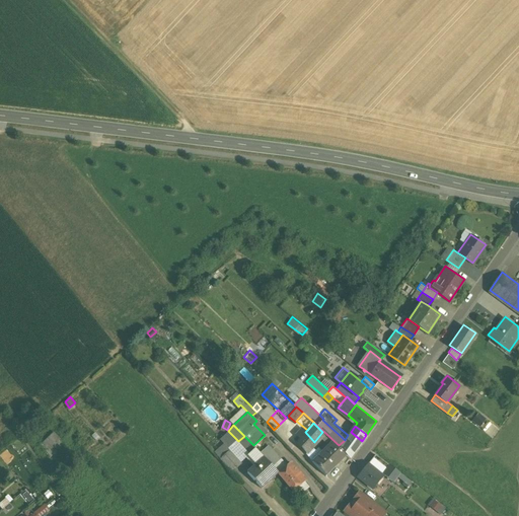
[(50,455),(64,442),(53,430),(39,444),(50,455)]
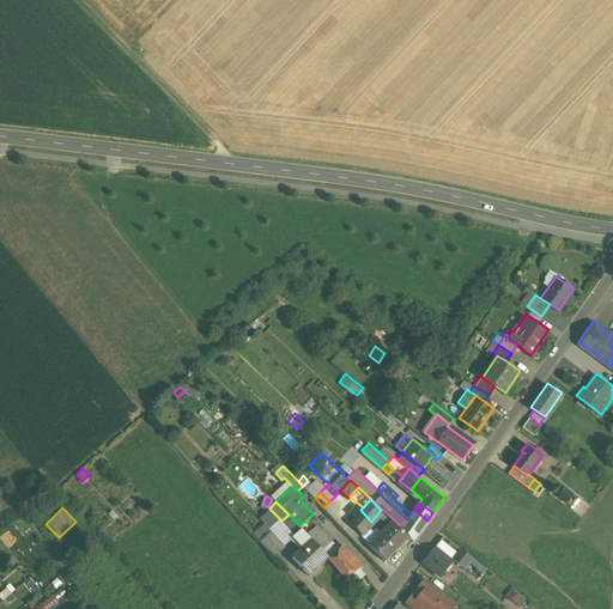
[(281,521),(269,509),(260,517),(271,530),(280,540),(291,531),(281,521)]
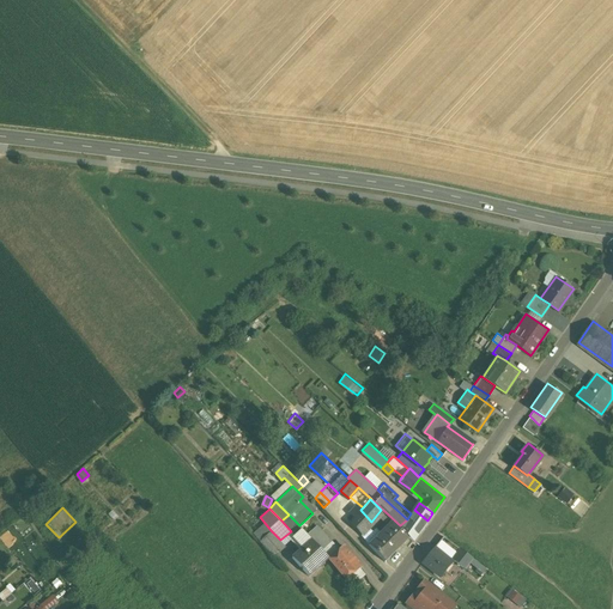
[(360,510),(350,522),(360,533),(371,522),(360,510)]
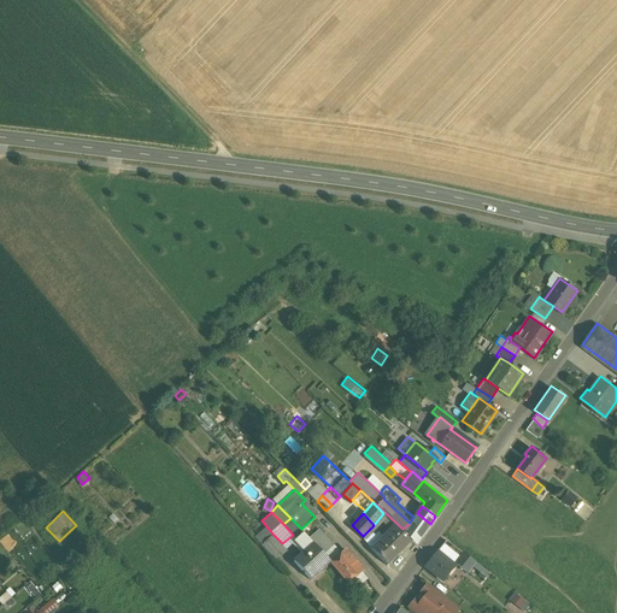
[(413,517),(410,523),(403,529),(401,530),(411,538),(416,543),(430,524),(417,513),(413,517)]
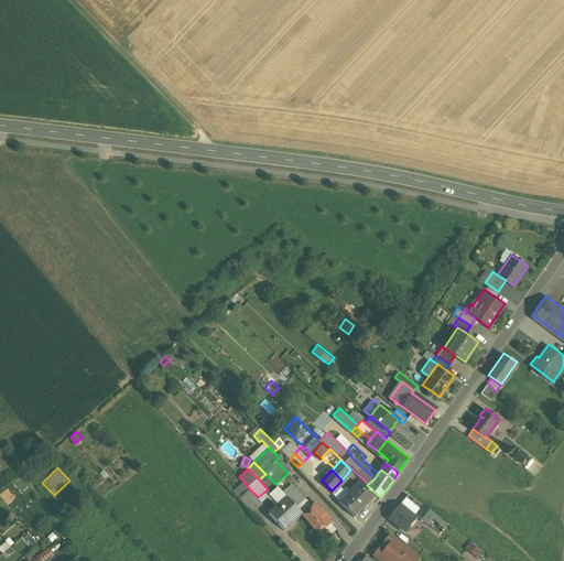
[(275,484),(266,474),(259,479),(268,489),(271,493),(278,487),(275,484)]
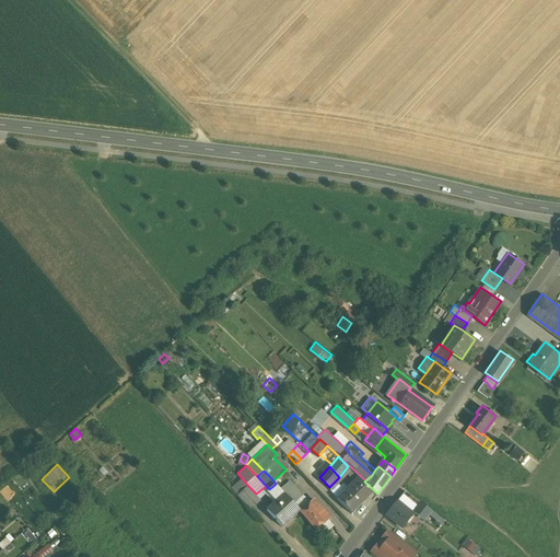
[(364,482),(358,475),(348,486),(362,500),(373,489),(364,482)]
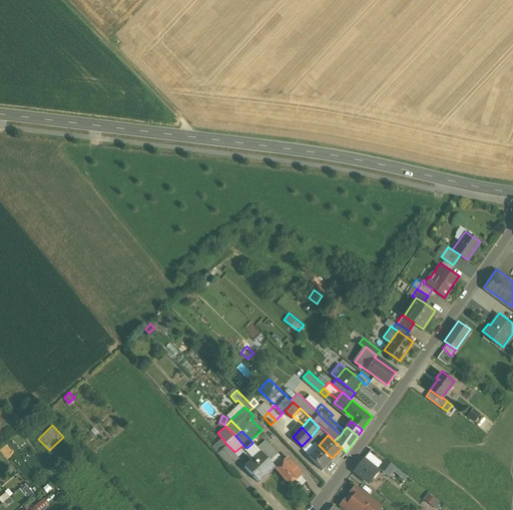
[(260,450),(252,443),(246,448),(245,449),(253,457),(261,451),(260,450)]
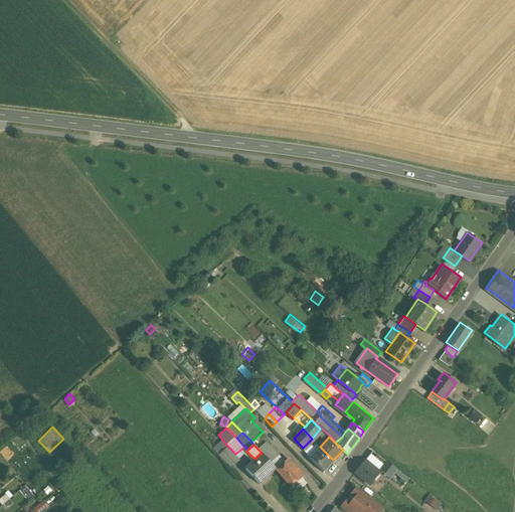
[(278,454),(269,445),(261,452),(262,453),(270,462),(278,454)]
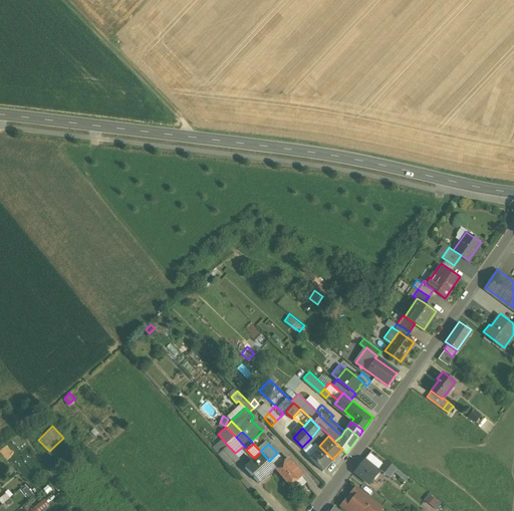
[(227,445),(218,453),(227,464),(237,456),(235,453),(227,445)]
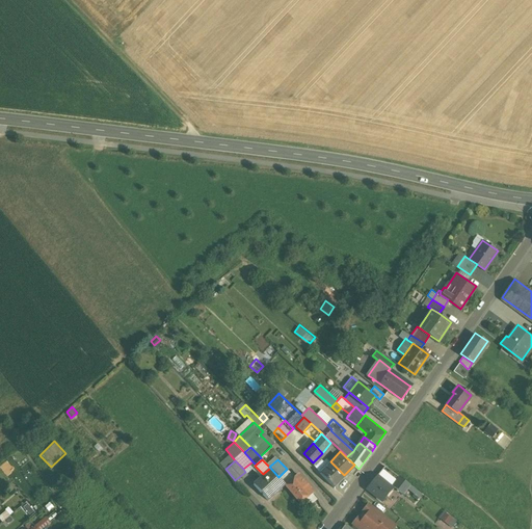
[(344,475),(330,461),(320,471),(334,485),(344,475)]
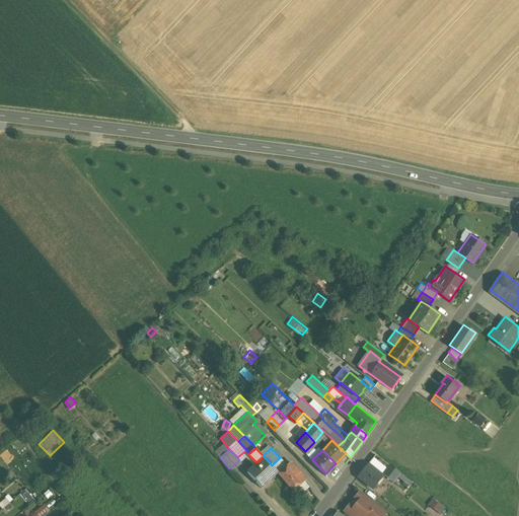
[(380,456),(374,452),(370,457),(376,461),(380,456)]
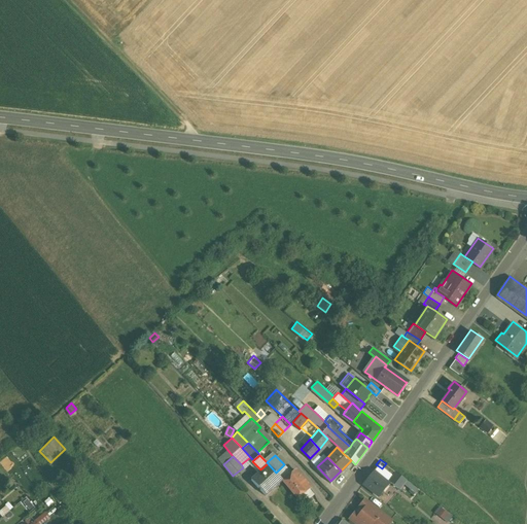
[(276,473),(268,463),(260,469),(251,478),(266,494),(282,479),(276,473)]
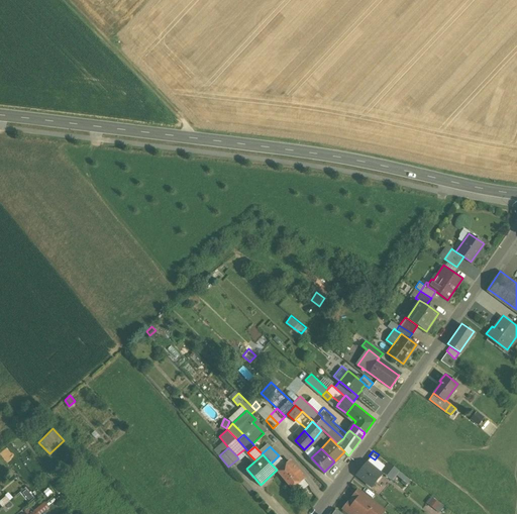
[(279,455),(271,464),(277,470),(285,463),(279,455)]
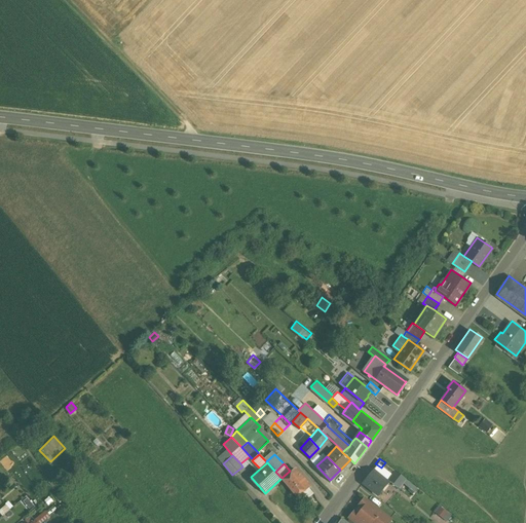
[(309,486),(294,467),(290,471),(282,478),(297,496),(309,486)]
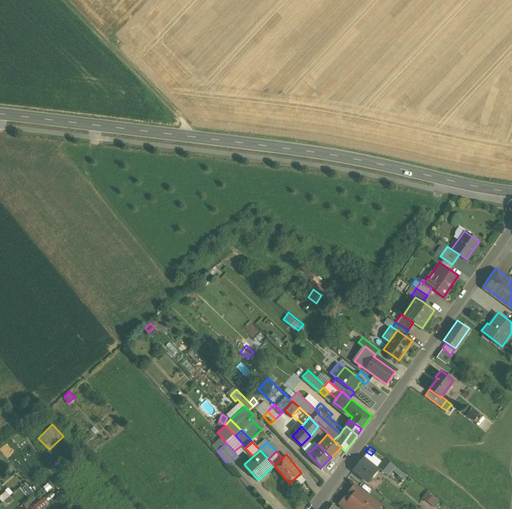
[(377,468),(363,456),(353,468),(368,480),(377,468)]
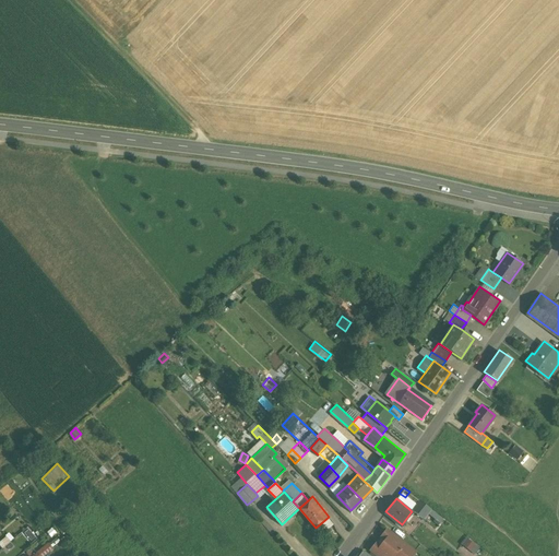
[(418,504),(413,509),(418,512),(425,504),(420,500),(418,504)]
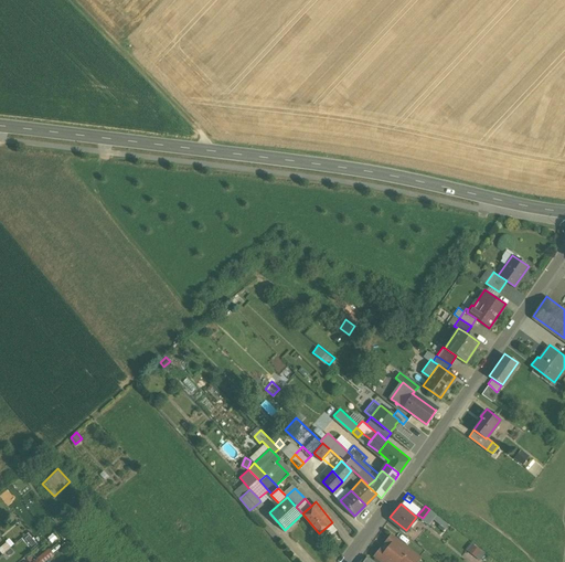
[(20,552),(31,542),(27,536),(14,545),(20,552)]
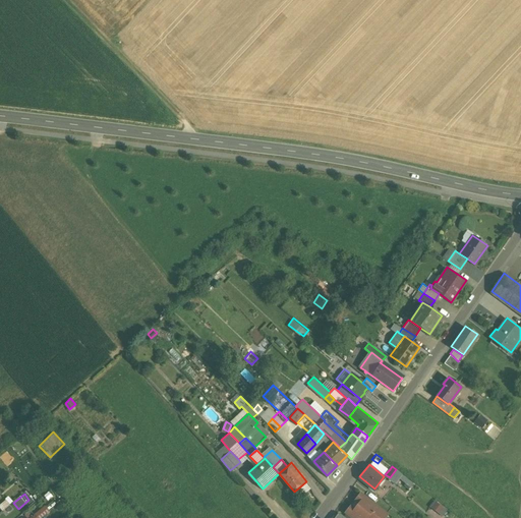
[(369,501),(360,494),(356,499),(360,502),(365,506),(369,501)]
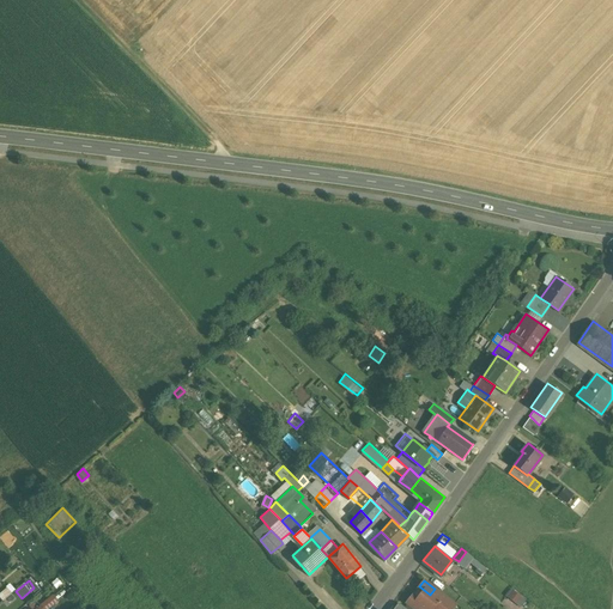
[(7,585),(0,590),(0,596),(2,598),(11,591),(7,585)]
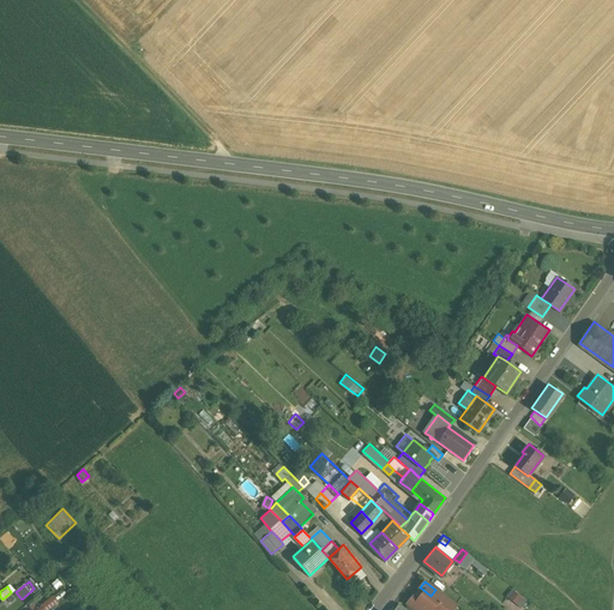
[(522,605),(528,598),(513,586),(507,593),(522,605)]
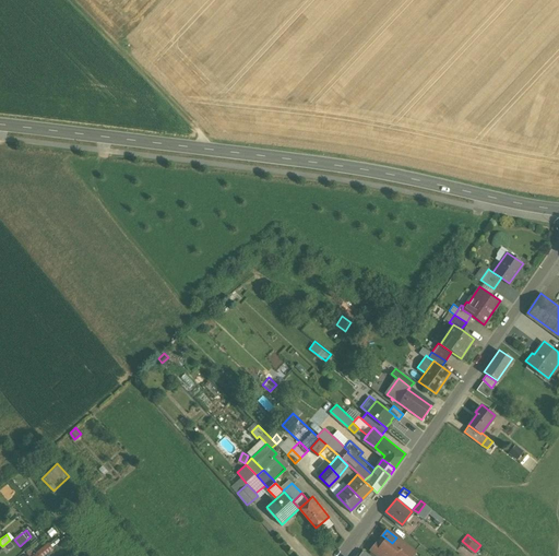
[(52,545),(60,540),(57,535),(49,541),(52,545)]
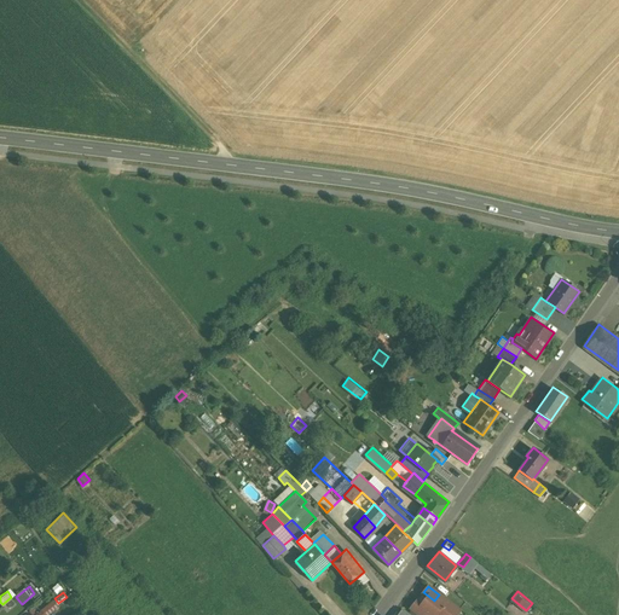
[(434,601),(428,596),(422,604),(421,604),(431,611),(427,614),(432,614),(434,614),(453,614),(458,609),(439,595),(434,601)]
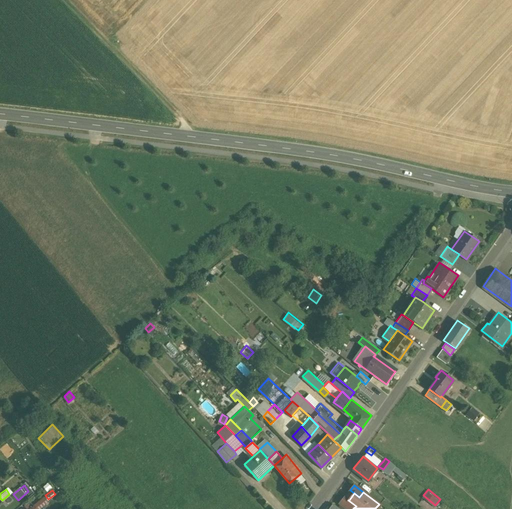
[(9,494),(2,500),(5,505),(13,498),(9,494)]
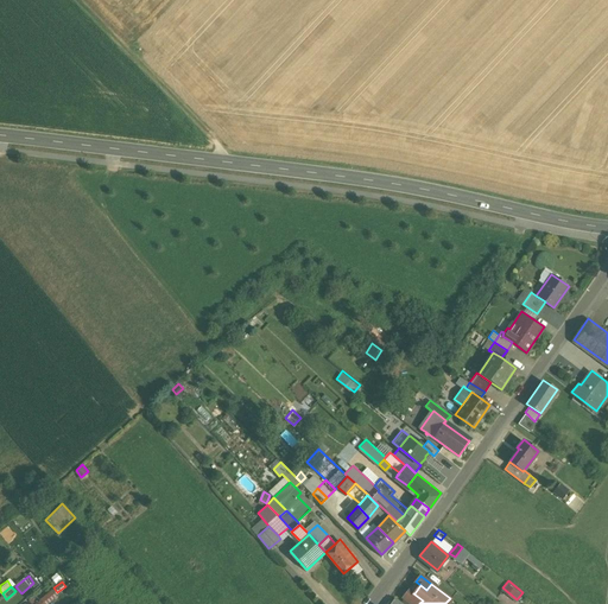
[(415,593),(410,590),(404,596),(413,603),(419,603),(423,601),(413,593),(415,593)]
